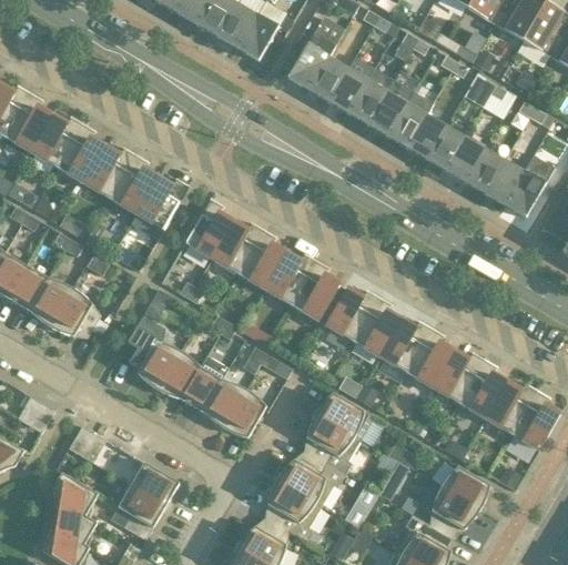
[(160,0),(159,2),(178,13),(185,0),(160,0)]
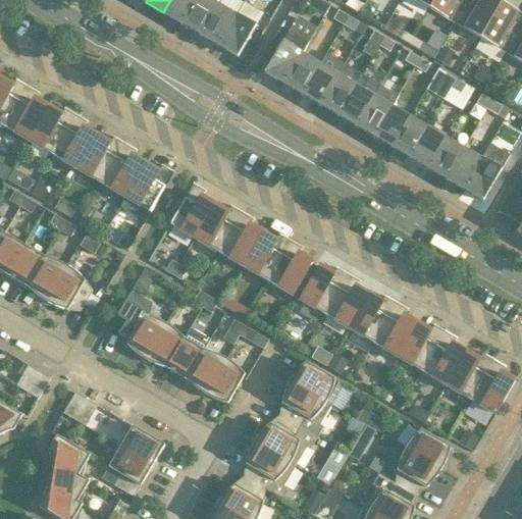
[(170,0),(163,12),(181,23),(194,0),(170,0)]
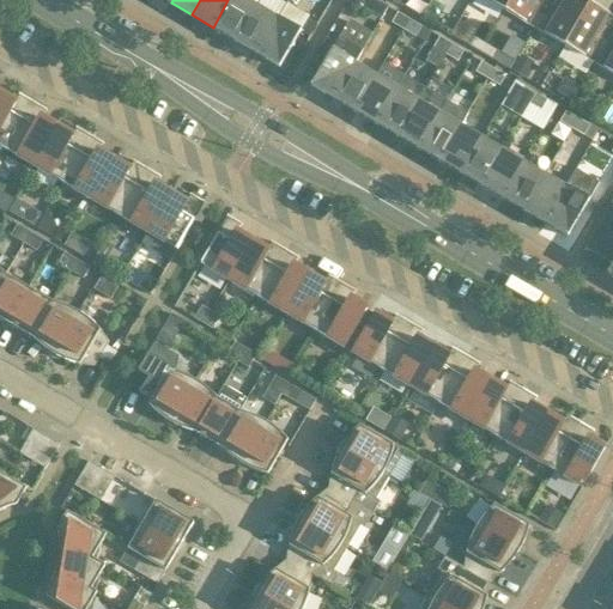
[(228,0),(213,28),(235,40),(255,4),(249,0),(228,0)]
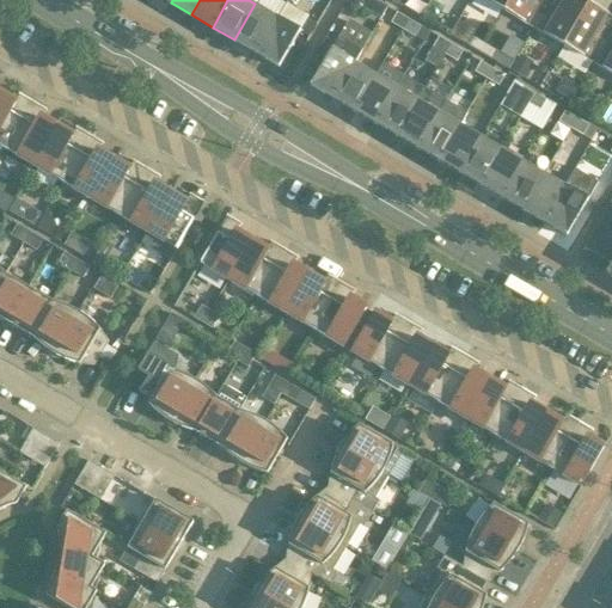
[(386,5),(381,1),(379,0),(354,0),(353,2),(379,18),(386,5)]
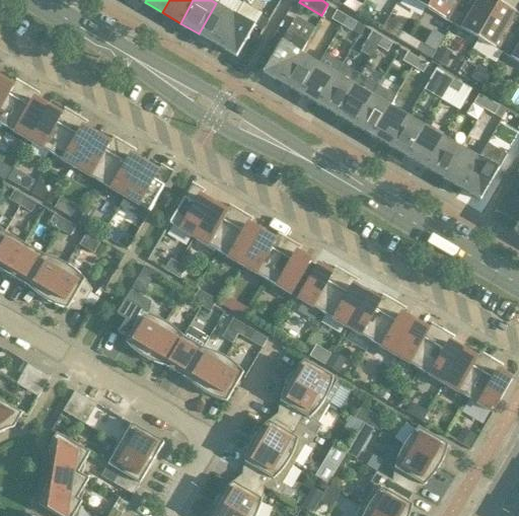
[(430,0),(427,6),(452,21),(463,0),(430,0)]
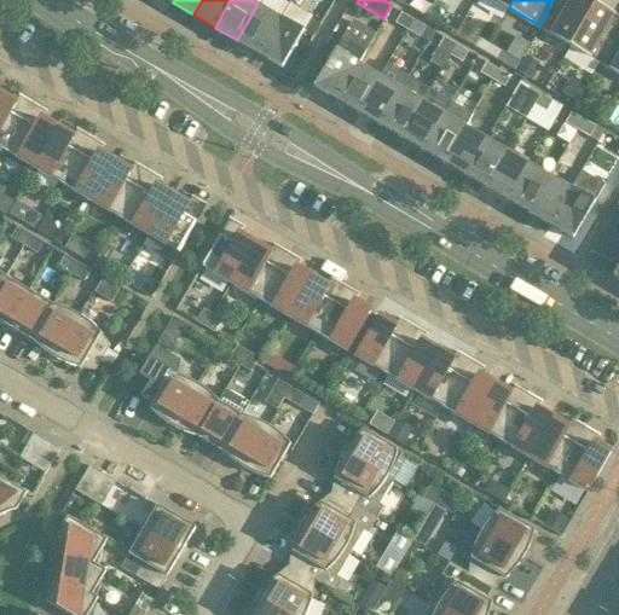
[(553,0),(539,25),(570,44),(594,0),(553,0)]
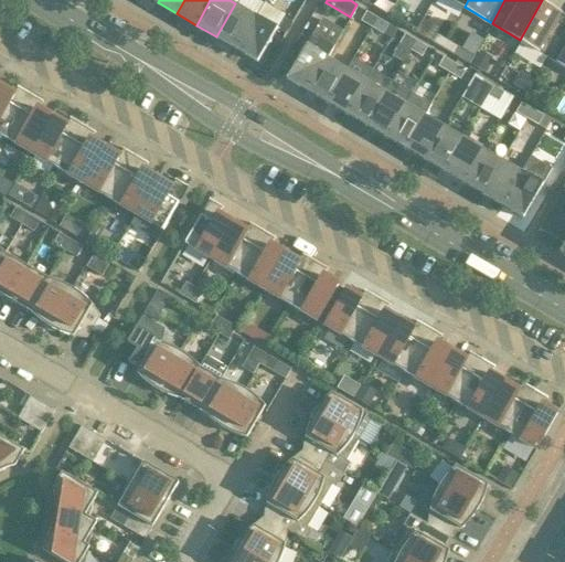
[(564,23),(564,13),(542,0),(520,40),(546,55),(564,23)]
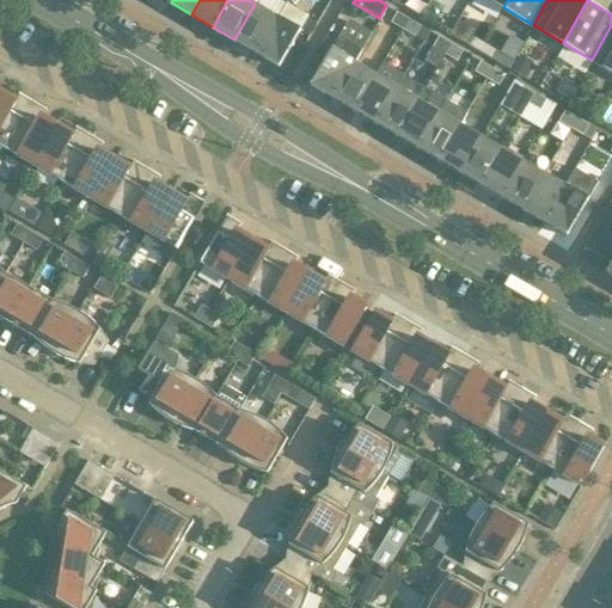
[(275,16),(255,4),(234,40),(255,51),(276,16),(275,16)]
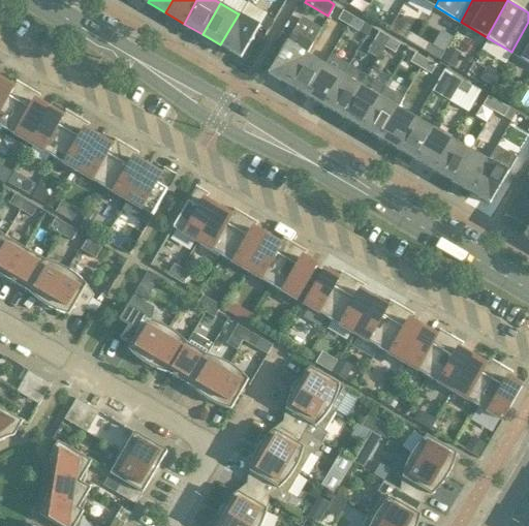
[(337,18),(347,24),(352,14),(342,8),(337,18)]
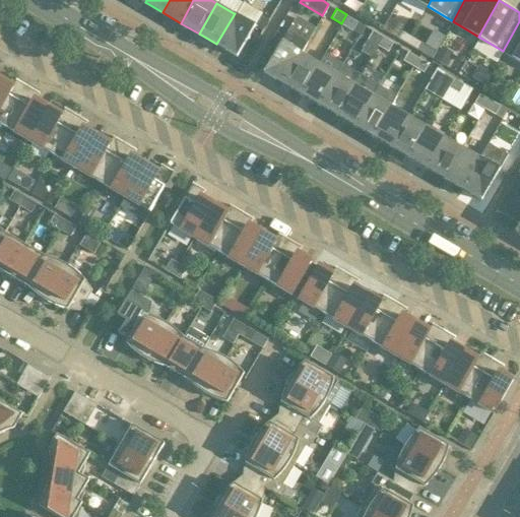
[(235,13),(216,44),(237,56),(255,23),(235,12),(234,13),(235,13)]
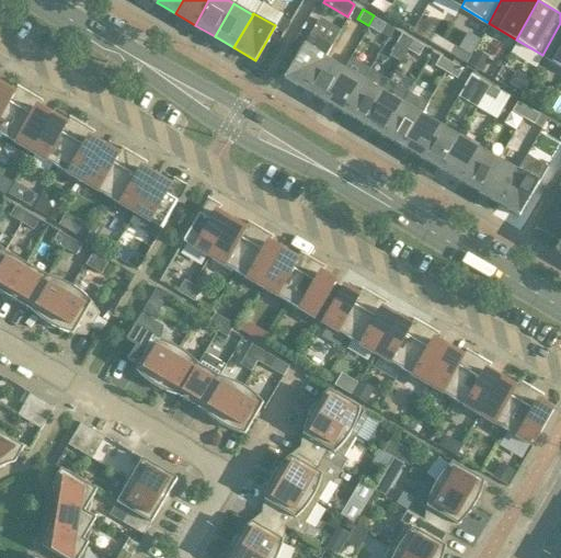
[(385,22),(374,15),(368,25),(379,32),(385,22)]
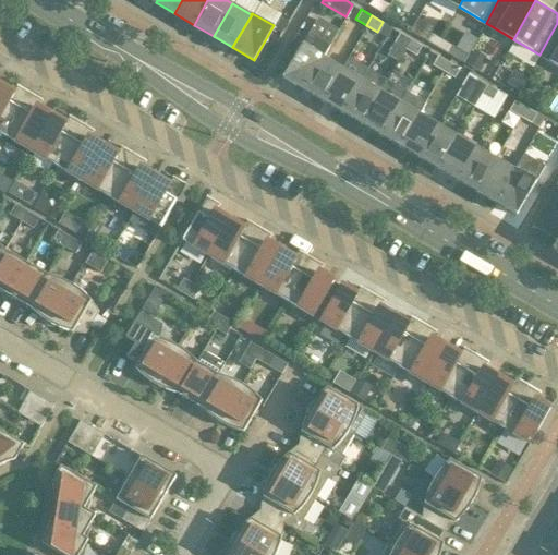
[(557,23),(540,55),(557,64),(557,23)]
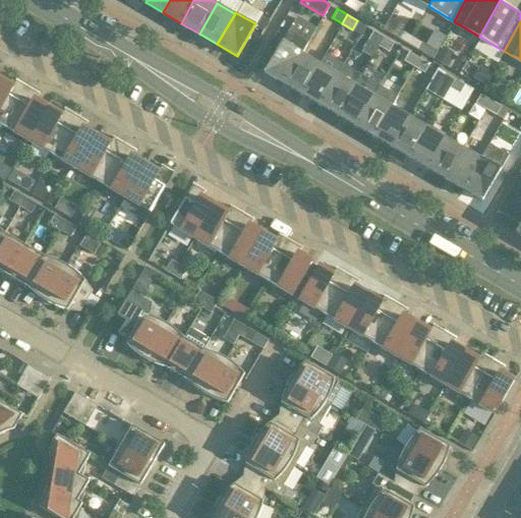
[(408,42),(412,35),(402,29),(397,36),(408,42)]
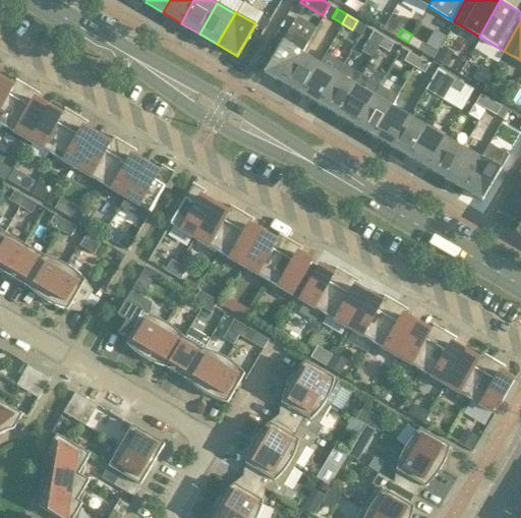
[(367,38),(378,44),(383,36),(372,30),(367,38)]
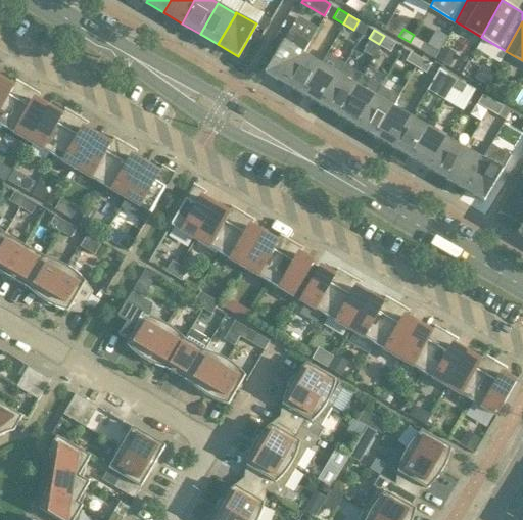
[(302,52),(307,44),(287,33),(265,72),(284,83),(302,52)]
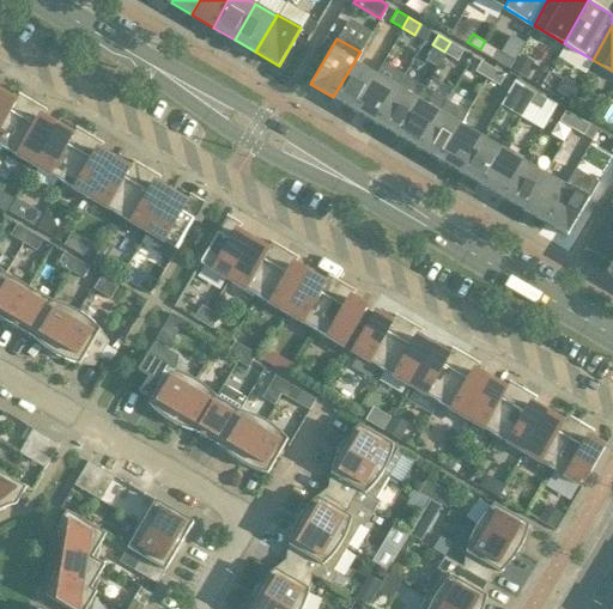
[(497,48),(485,41),(480,49),(492,56),(497,48)]
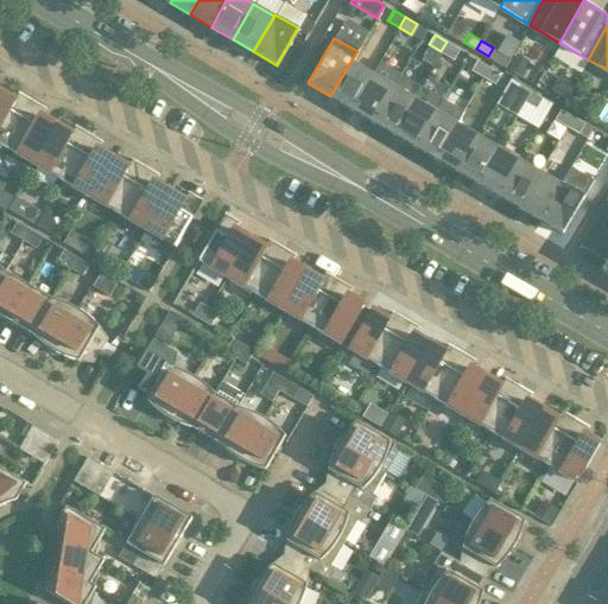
[(458,49),(447,42),(441,51),(453,58),(458,49)]
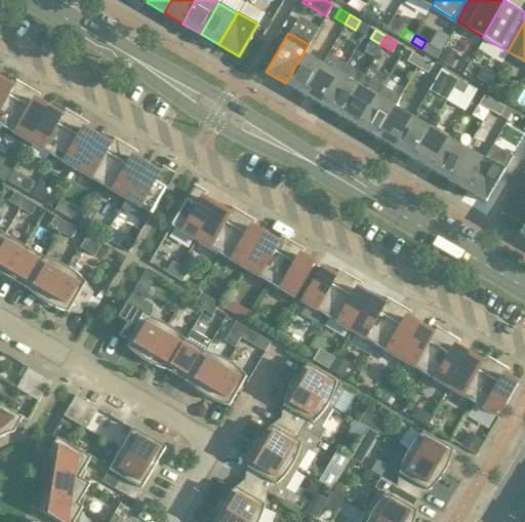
[(446,45),(438,58),(449,65),(457,51),(446,45)]
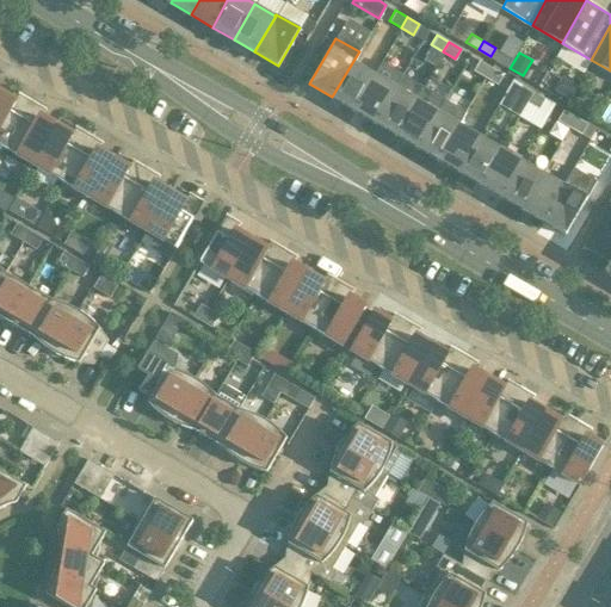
[(485,76),(492,66),(480,59),(474,69),(485,76)]
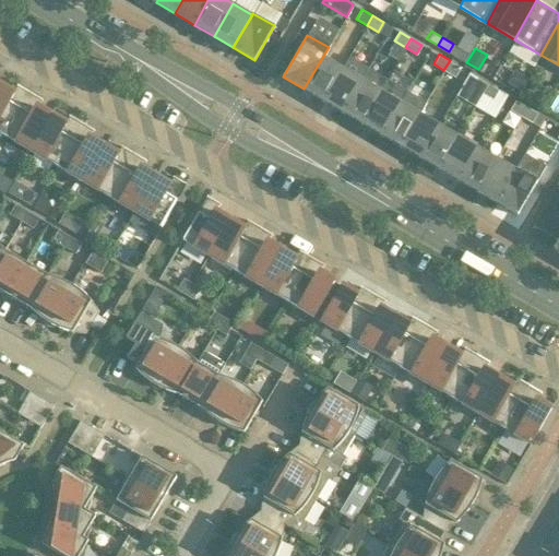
[(342,67),(323,56),(304,89),(323,99),(342,67)]
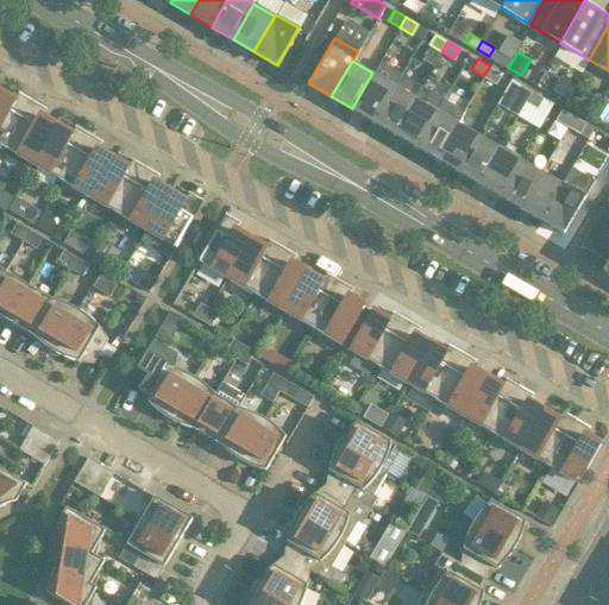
[(490,65),(483,76),(495,83),(501,73),(490,65)]
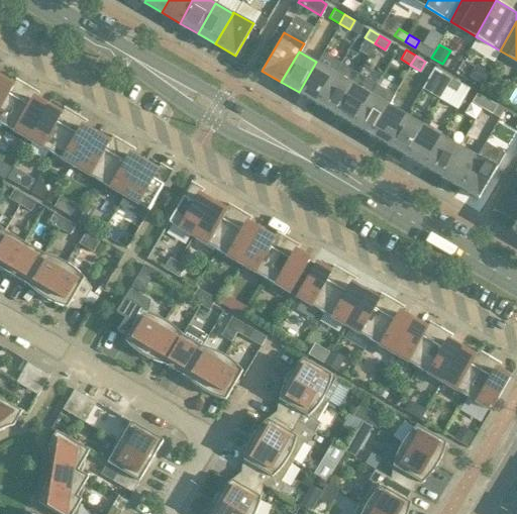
[(334,72),(316,62),(299,92),(316,103),(334,72)]
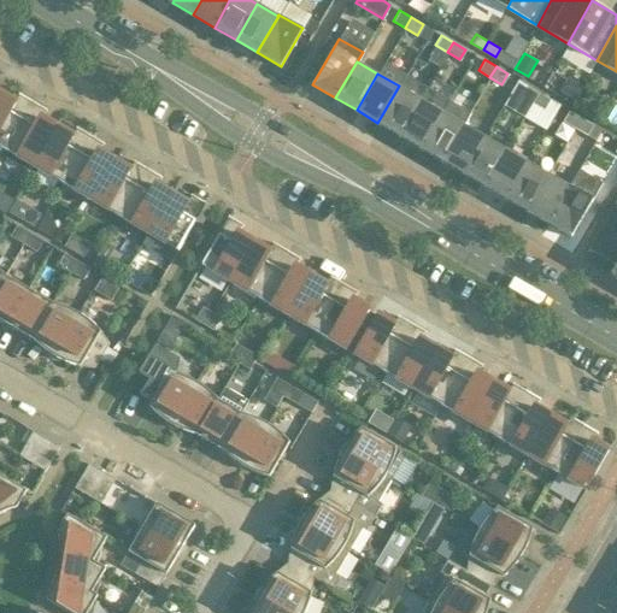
[(399,86),(377,123),(399,135),(428,86),(406,74),(399,86)]
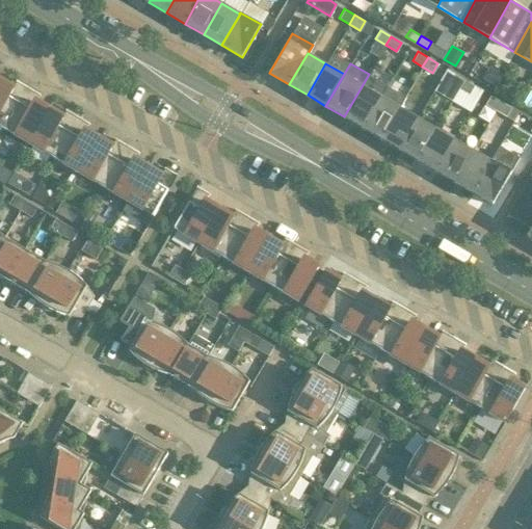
[(497,84),(503,73),(490,65),(483,77),(497,84)]
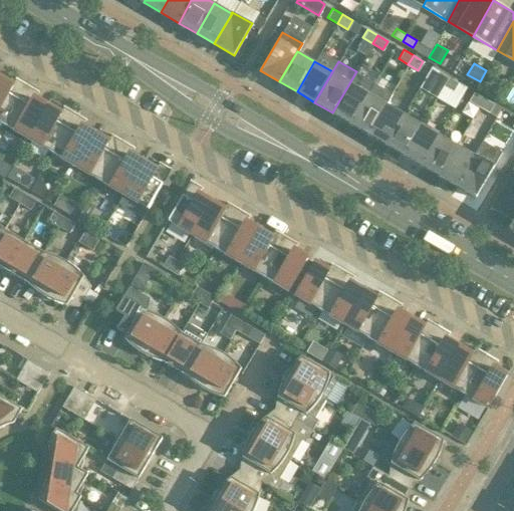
[(420,85),(437,95),(449,76),(431,66),(420,85)]
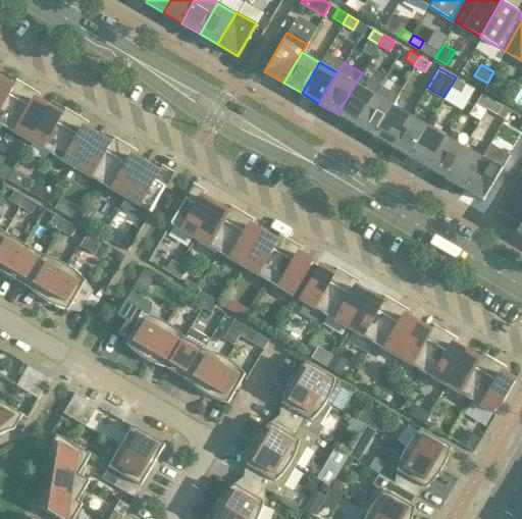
[(373,94),(379,84),(362,72),(337,114),(355,124),(373,94)]
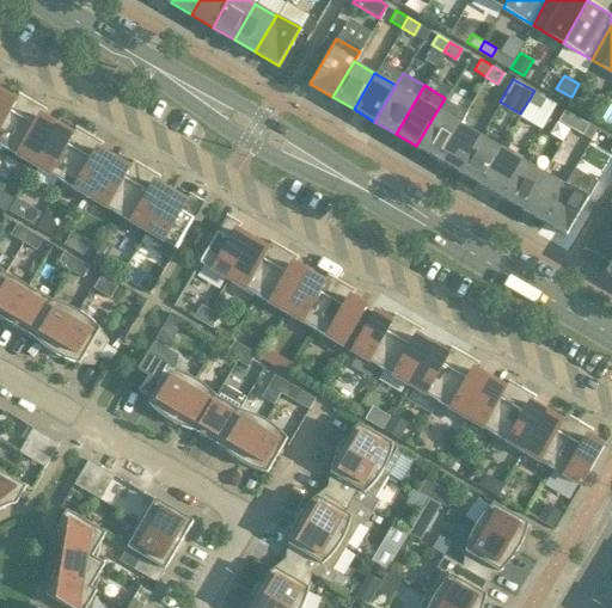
[(0,143),(5,147),(32,99),(18,91),(18,92),(19,93),(14,100),(0,91),(0,143)]
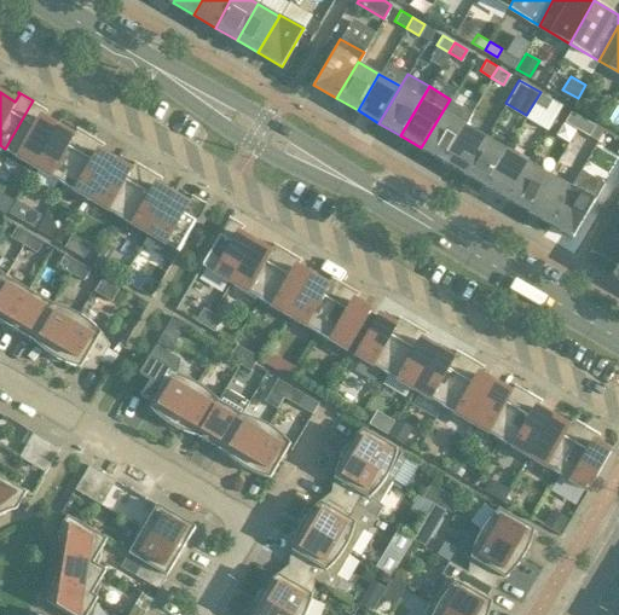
[(561,104),(541,92),(526,115),(548,128),(561,104)]
